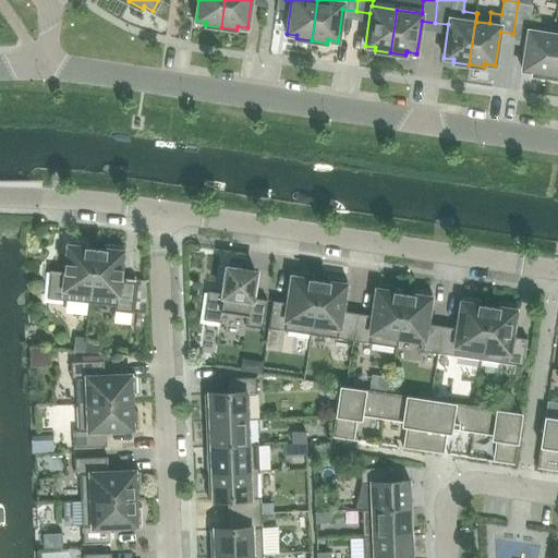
[(533,4),(518,2),(513,34),(526,36),(522,69),(532,71),(532,74),(547,76),(554,33),(529,29),(533,4)]
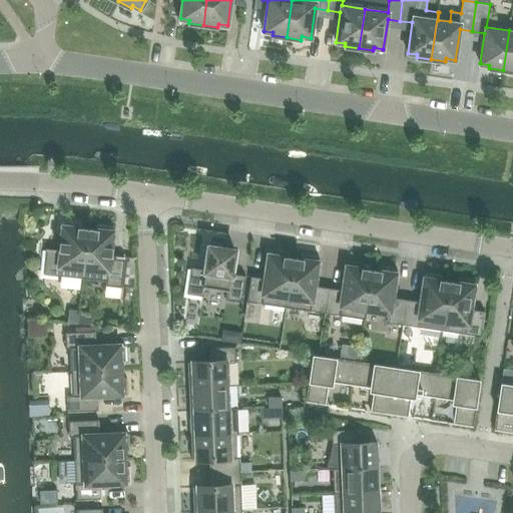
[(512,31),(509,30),(503,70),(512,71),(512,31)]
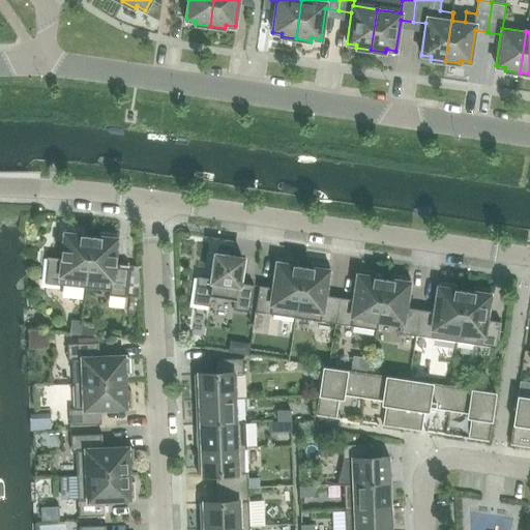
[(45,284),(85,288),(90,236),(83,235),(84,230),(65,228),(63,251),(62,251),(61,258),(48,257),(45,284)]
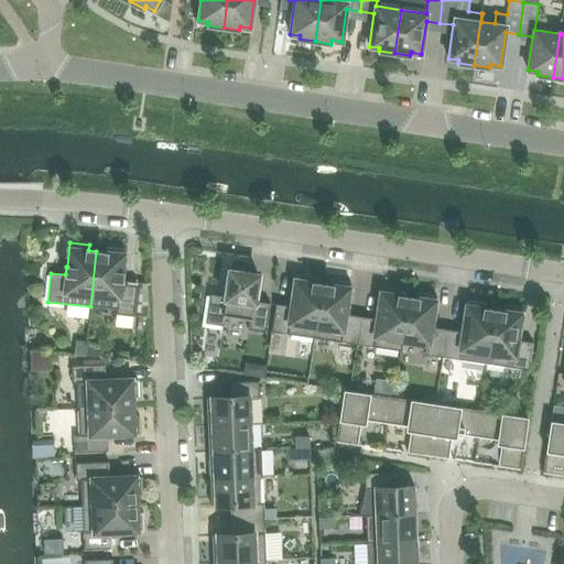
[(105,252),(96,251),(90,306),(116,308),(116,314),(149,317),(147,283),(137,282),(122,281),(122,272),(125,248),(105,247),(105,252)]
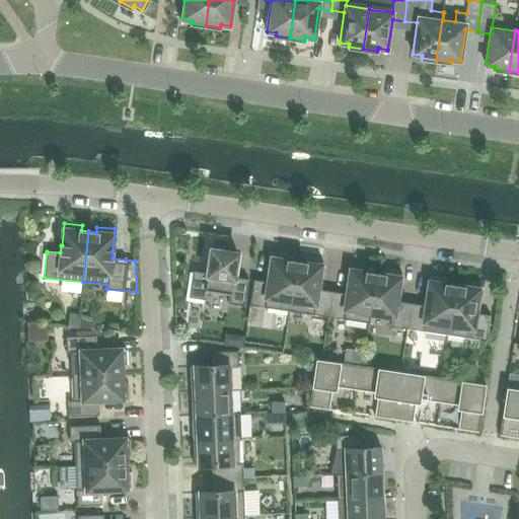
[(237,252),(226,250),(227,242),(215,240),(214,248),(211,248),(208,273),(194,271),(190,297),(205,299),(207,290),(229,293),(228,303),(244,305),(248,279),(234,277),(237,252)]
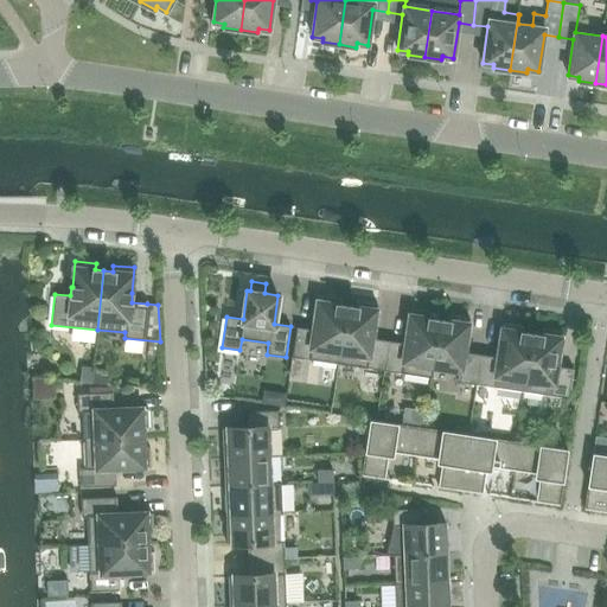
[(313,330),(296,326),(292,357),(338,364),(347,305),(338,304),(339,298),(319,295),(313,330)]
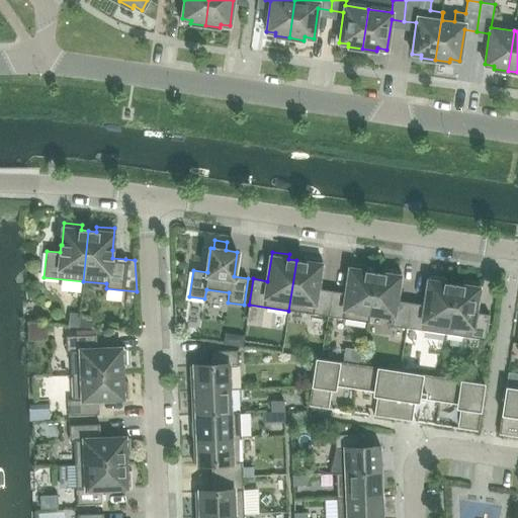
[(288,311),(328,317),(332,290),(318,288),(322,259),(305,256),(304,262),(296,260),(288,311)]
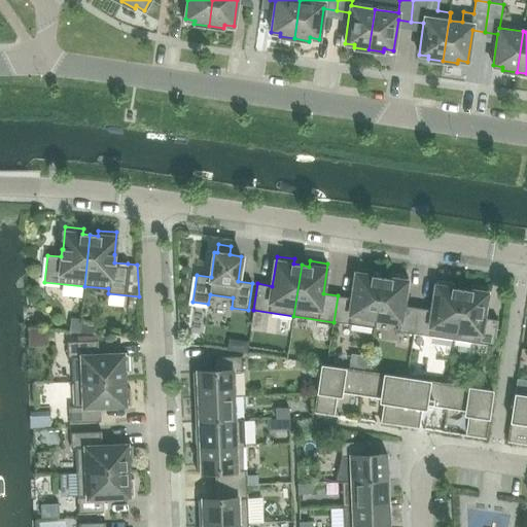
[(374,327),(381,277),(374,276),(375,271),(357,268),(352,297),(338,295),(334,322),(374,327)]
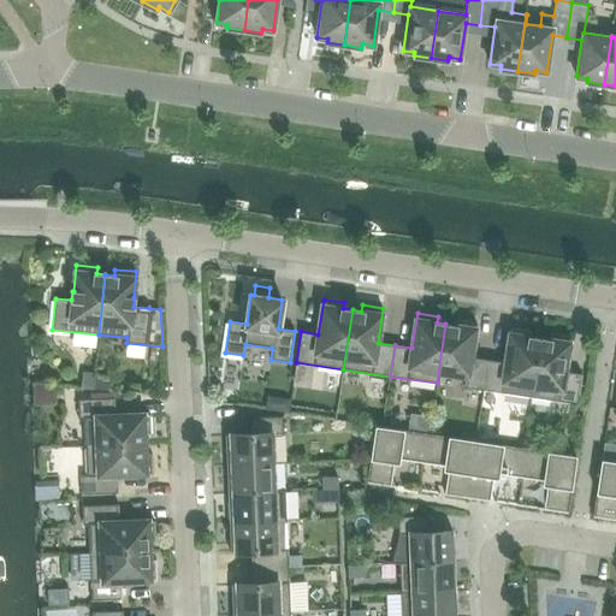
[(455,325),(445,324),(437,383),(438,384),(439,372),(467,375),(465,388),(484,390),(489,360),(472,357),(477,323),(456,319),(455,325)]
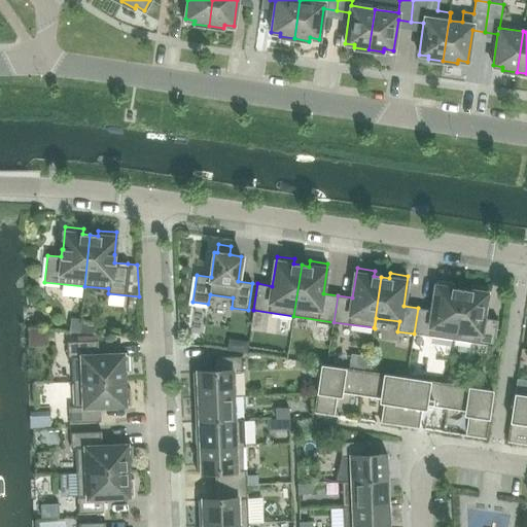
[(455,330),(461,289),(454,288),(455,282),(436,280),(432,310),(418,308),(414,334),(430,337),(431,326),(455,330)]
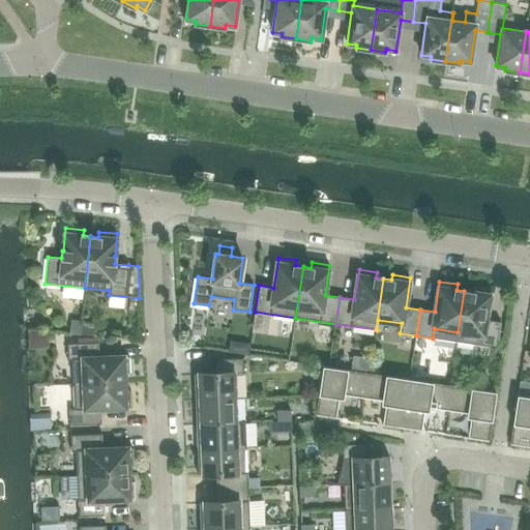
[(472,292),(464,291),(458,332),(482,335),(481,346),(497,348),(501,321),(486,319),(491,289),(472,287),(472,292)]
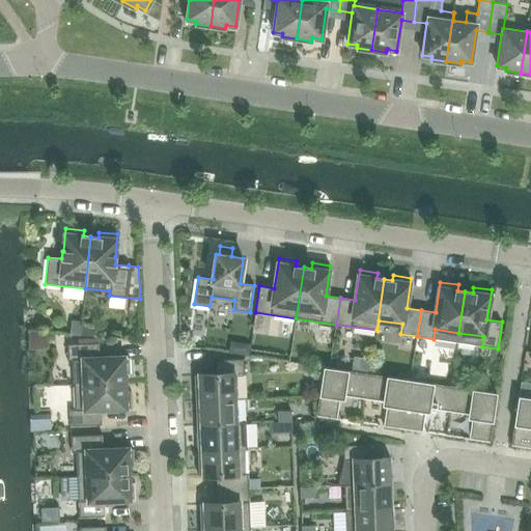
[(82,322),(71,320),(70,334),(81,335),(82,322)]
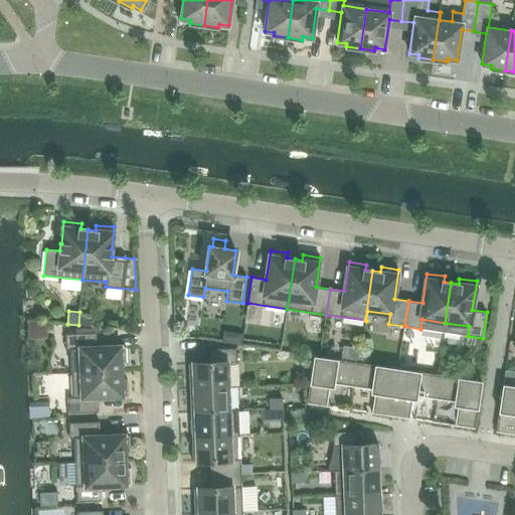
[(70,350),(71,373),(122,371),(121,363),(127,363),(126,346),(96,347),(96,333),(64,334),(65,350),(70,350)]
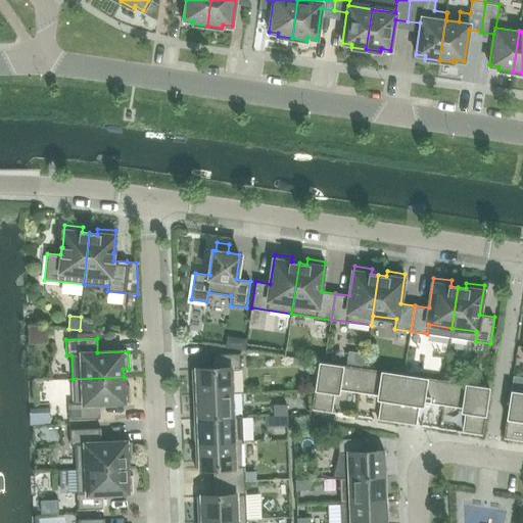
[(214,354),(214,368),(196,369),(196,375),(192,375),(192,394),(232,392),(231,369),(240,368),(240,353),(214,354)]
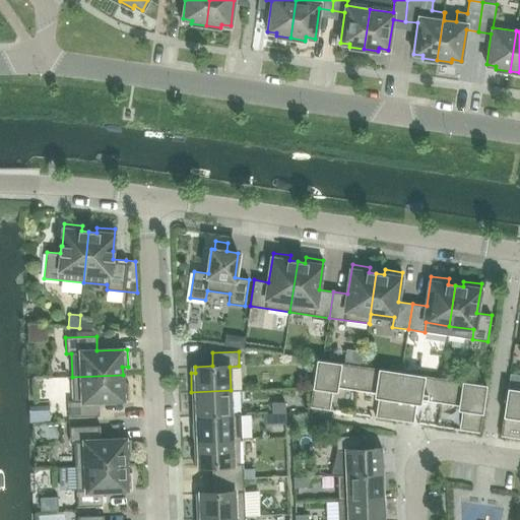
[(332,390),(336,387),(356,390),(360,366),(317,360),(310,407),(329,410),(332,390)]
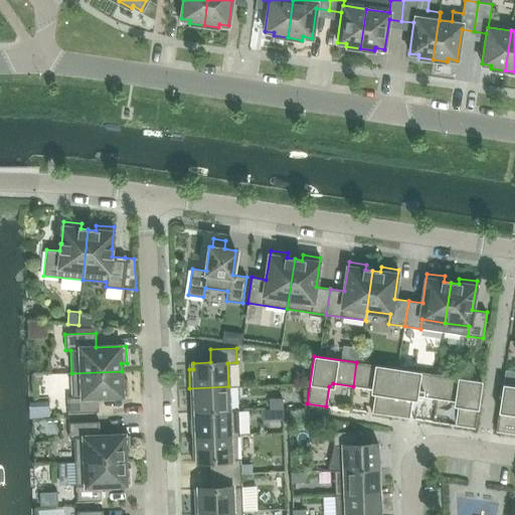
[(397,368),(356,362),(353,386),(372,389),(375,393),(372,413),(390,415),(397,368)]
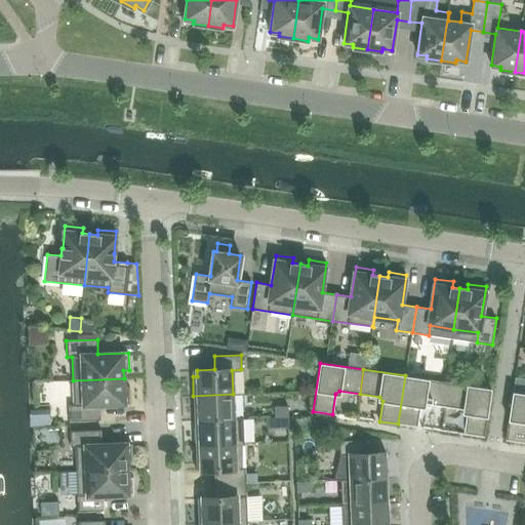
[(425,403),(444,406),(448,382),(405,375),(398,423),(417,427),(420,406),(425,403)]
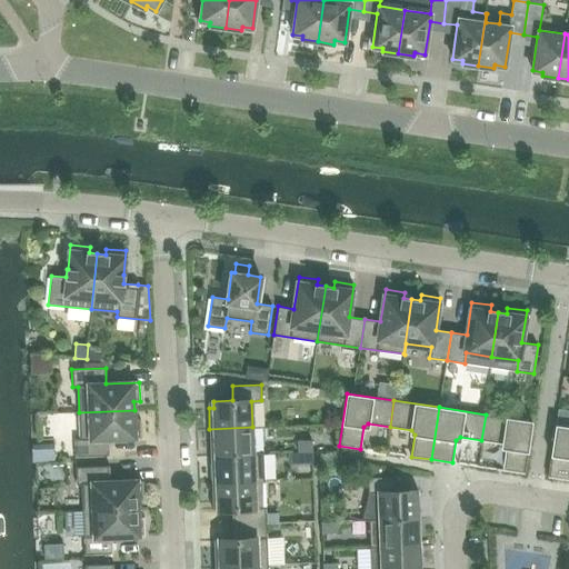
[(76,457),(109,455),(108,439),(141,438),(140,418),(135,418),(135,410),(79,412),(80,438),(75,438),(76,457)]
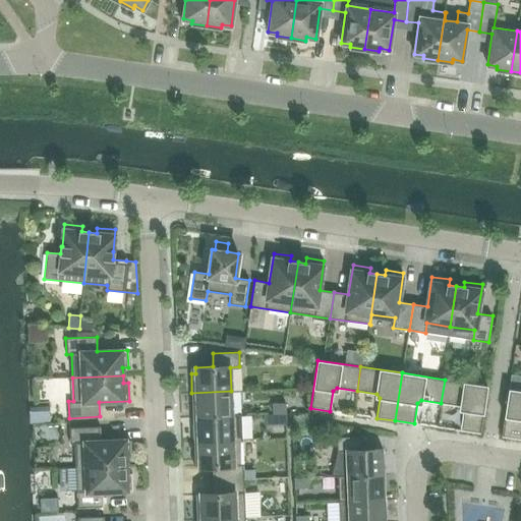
[(36,378),(36,397),(48,398),(47,406),(63,407),(64,379),(36,378)]
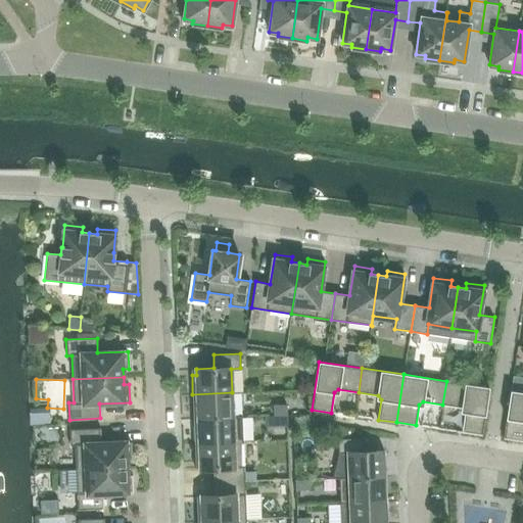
[(446,381),(442,405),(462,408),(465,412),(462,432),(482,435),(489,387),(446,381)]
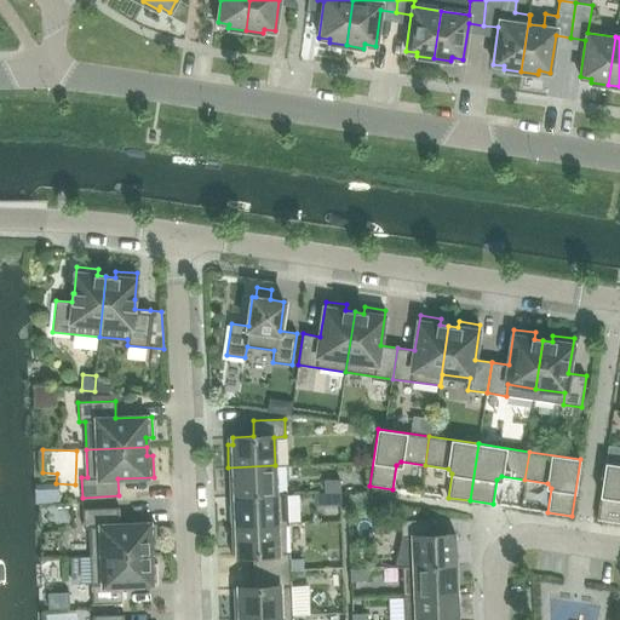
[(619,464),(606,463),(597,520),(619,522),(619,464)]
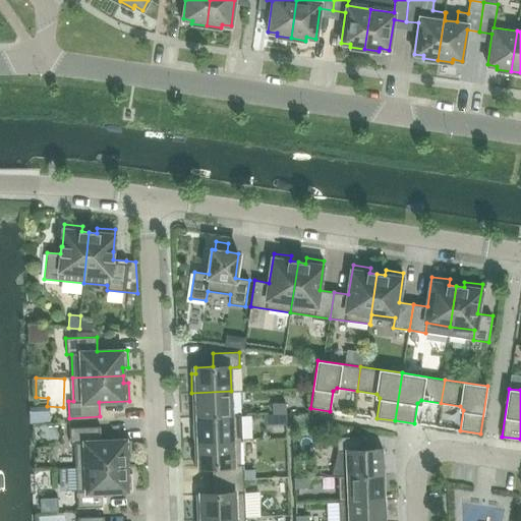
[(231,414),(231,391),(191,393),(192,411),(197,411),(197,417),(241,415),(241,414),(231,414)]
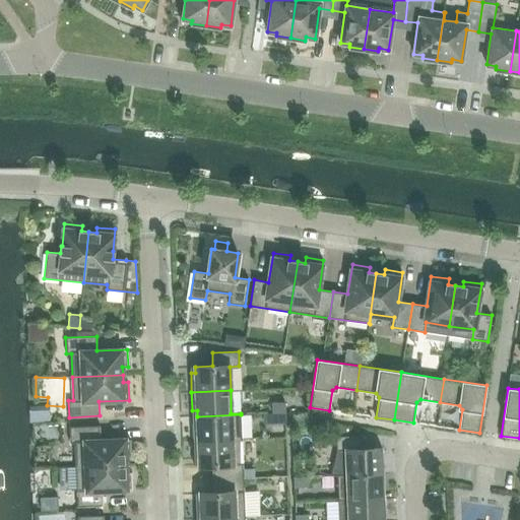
[(289,420),(289,402),(277,403),(277,420),(289,420)]
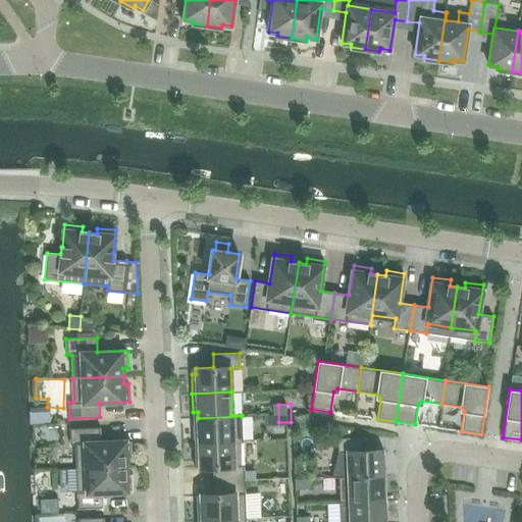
[(194,423),(194,442),(243,440),(242,416),(198,418),(198,423),(194,423)]
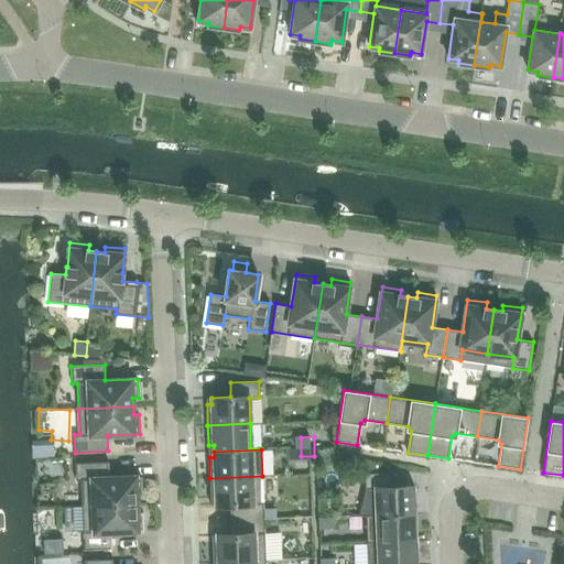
[(108,462),(75,463),(76,480),(82,480),(82,506),(137,503),(137,496),(142,496),(141,476),(109,477),(108,462)]
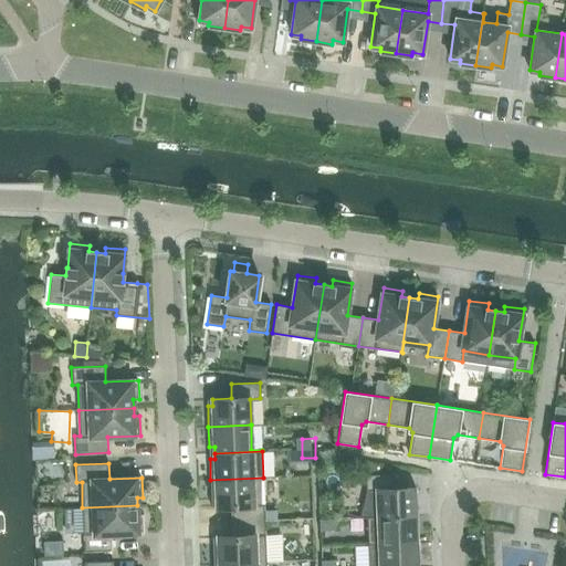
[(367,491),(363,517),(368,517),(378,516),(417,515),(416,488),(396,489),(395,474),(366,475),(367,491)]
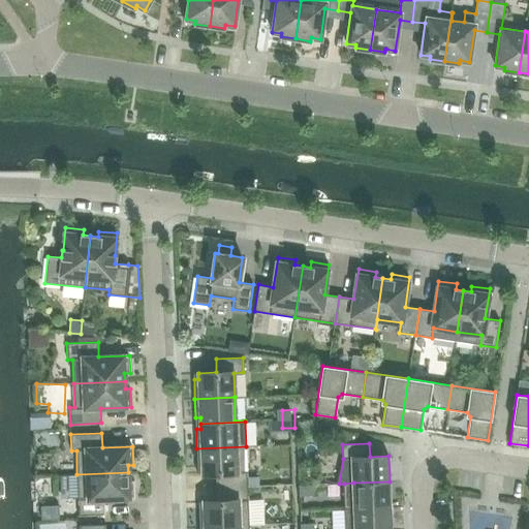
[(248,486),(246,446),(196,448),(197,467),(203,467),(203,474),(216,473),(217,487),(248,486)]
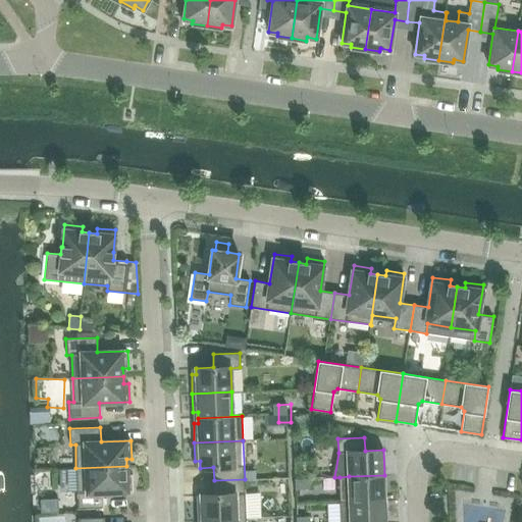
[(126,474),(126,466),(75,468),(77,509),(104,508),(103,492),(133,491),(133,473),(126,474)]
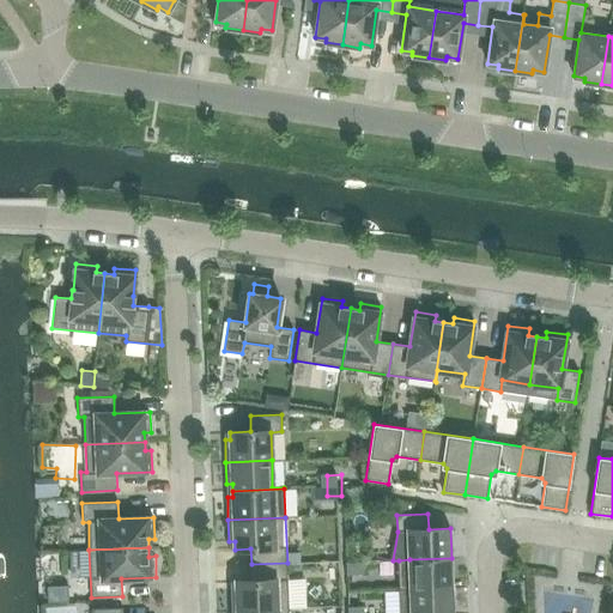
[(64,556),(65,575),(86,574),(85,554),(64,556)]
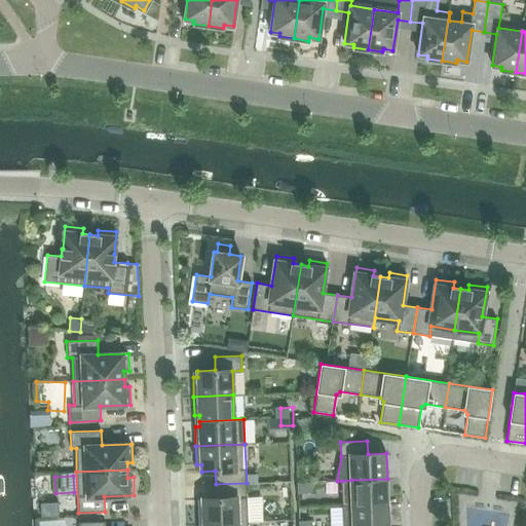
[(351,480),(342,481),(343,505),(352,504),(388,503),(387,479),(351,480)]
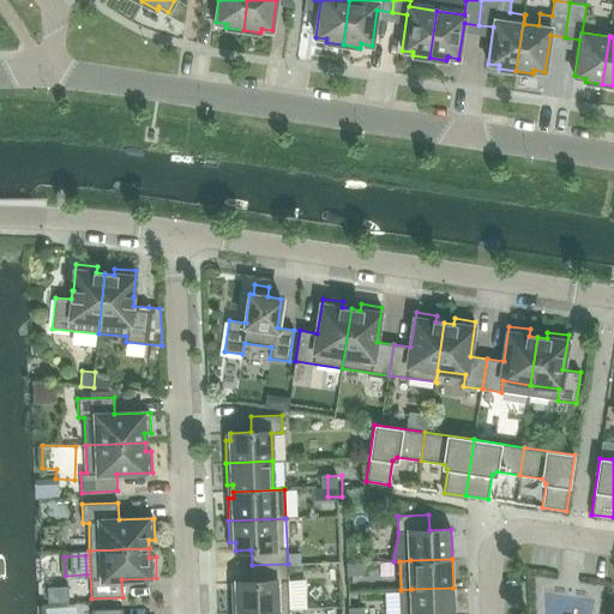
[(363,575),(363,563),(348,563),(348,576),(363,575)]
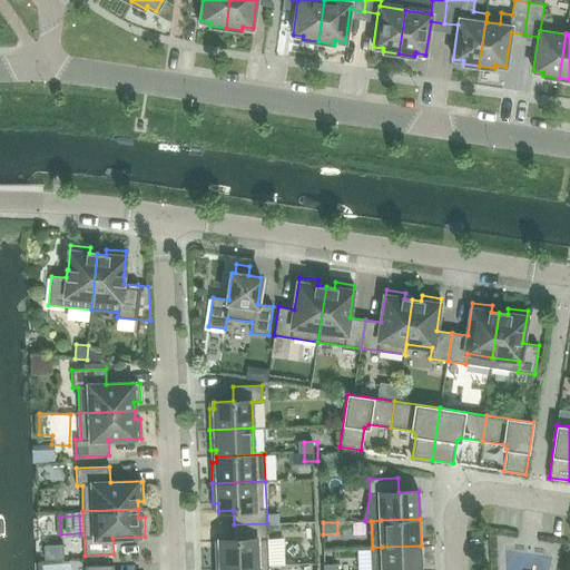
[(268,566),(267,523),(234,524),(234,539),(219,540),(219,547),(215,548),(215,568),(268,566)]
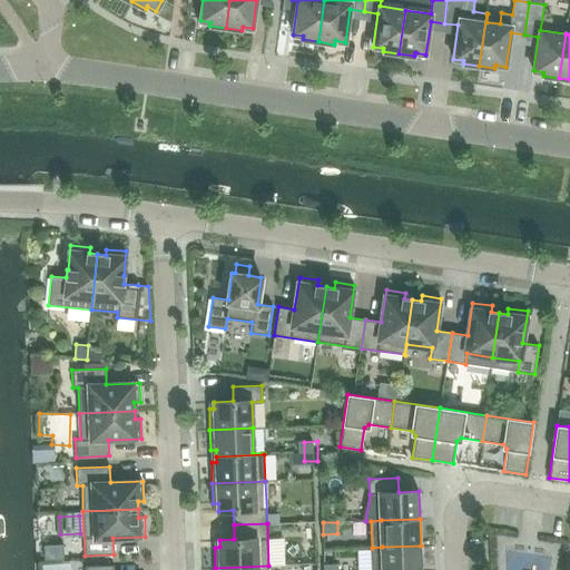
[(382,547),(372,548),(372,569),(422,569),(421,546),(382,547)]
